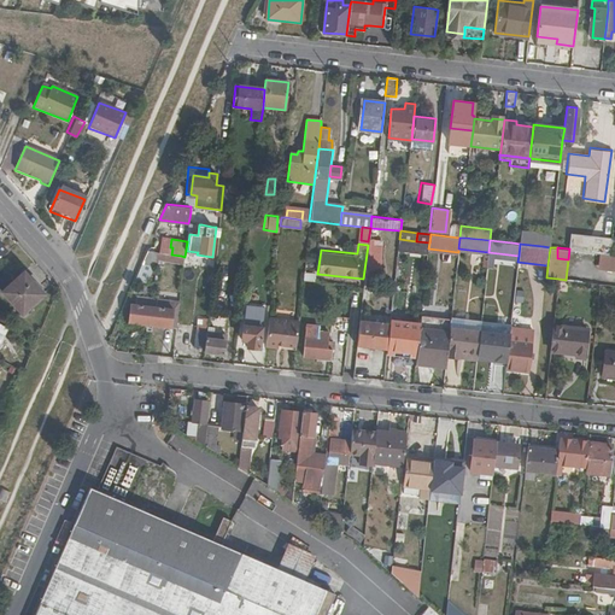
[(146,251),(140,264),(146,265),(153,267),(154,262),(157,262),(157,259),(163,261),(164,253),(146,251)]
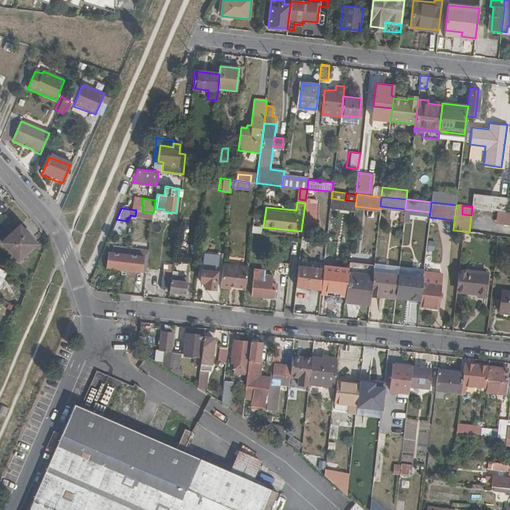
[(136,210),(135,216),(149,218),(150,212),(142,211),(136,210)]
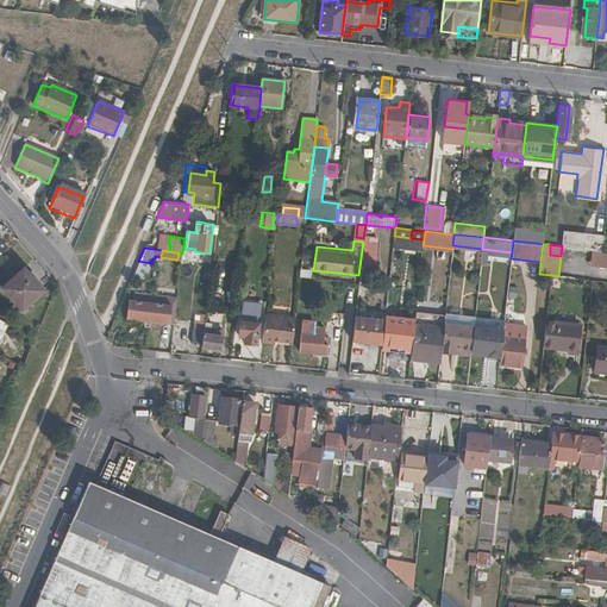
[(138,261),(133,271),(139,274),(144,262),(138,261)]
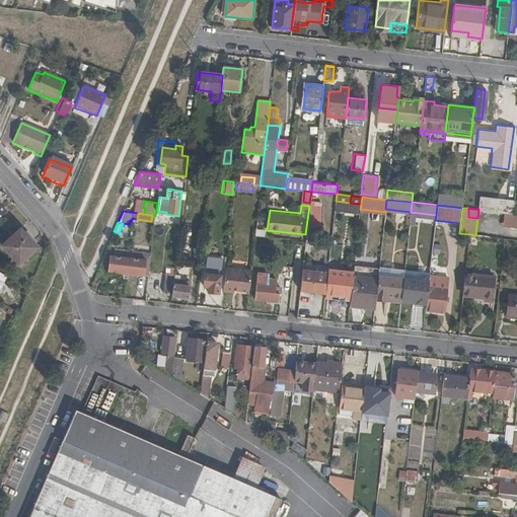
[(18,226),(0,242),(16,262),(34,245),(18,226)]
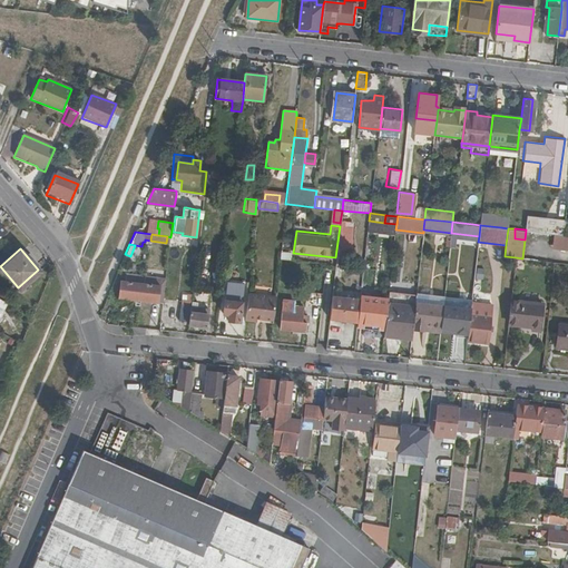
[(117,297),(140,301),(145,276),(125,274),(125,281),(120,281),(117,297)]
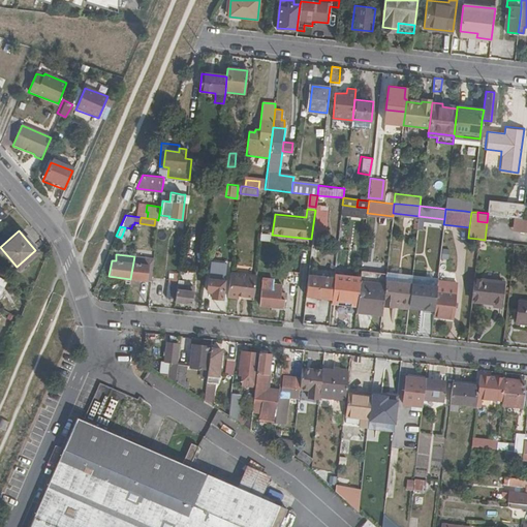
[(134,256),(130,279),(144,281),(140,284),(138,293),(149,295),(152,274),(146,273),(149,258),(134,256)]
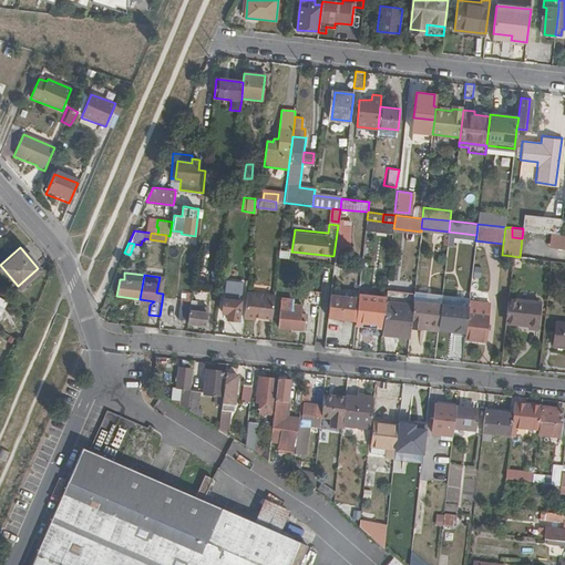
[(225,312),(225,317),(227,317),(227,319),(239,320),(242,299),(244,281),(226,279),(224,297),(222,312),(225,312)]
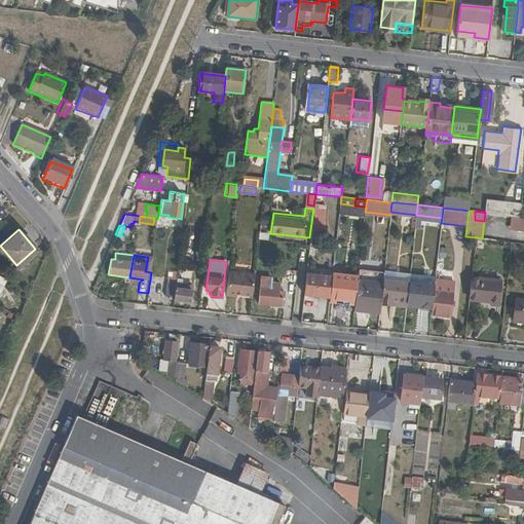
[(252,295),(255,273),(249,272),(250,265),(234,263),(234,270),(229,270),(226,295),(236,296),(236,294),(252,295)]
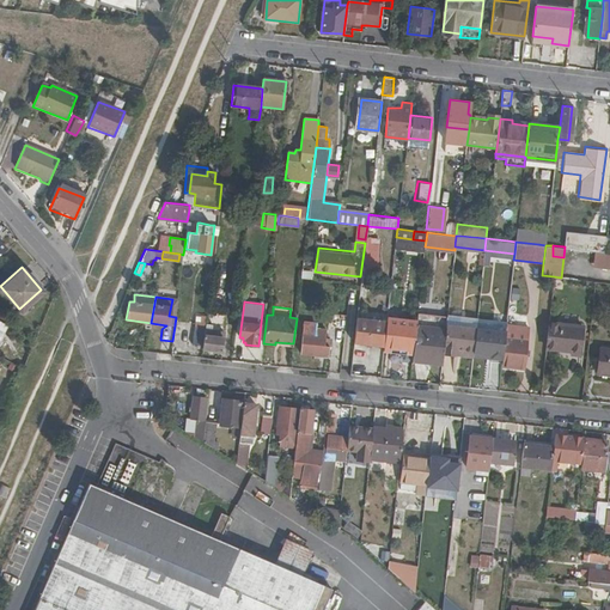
[(353,343),(383,347),(383,346),(385,321),(355,318),(353,343)]
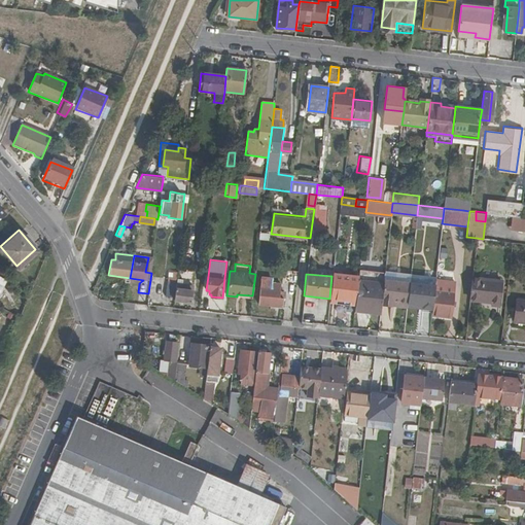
[(345,302),(354,303),(357,284),(357,277),(333,274),(331,276),(329,298),(345,299),(345,302)]
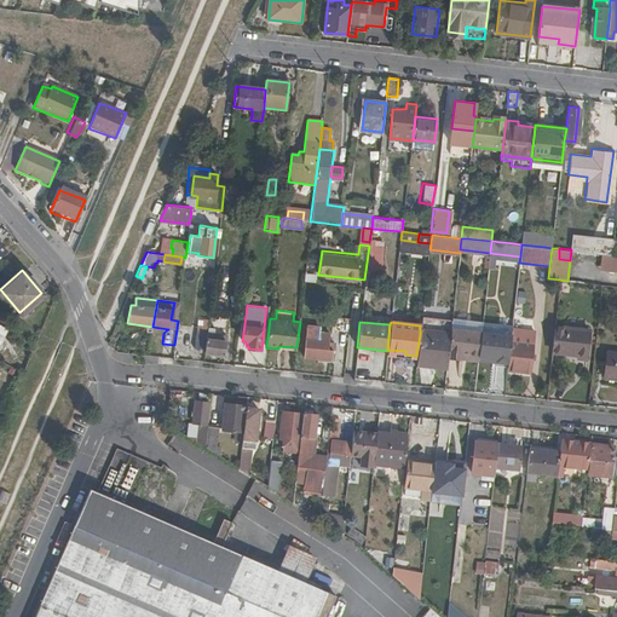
[(554,327),(552,351),(577,353),(576,357),(587,358),(589,329),(554,327)]
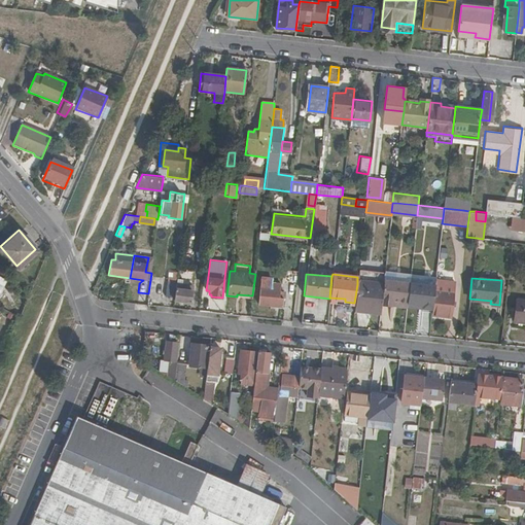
[(382,287),(380,304),(391,306),(391,301),(407,302),(409,282),(383,279),(382,287)]
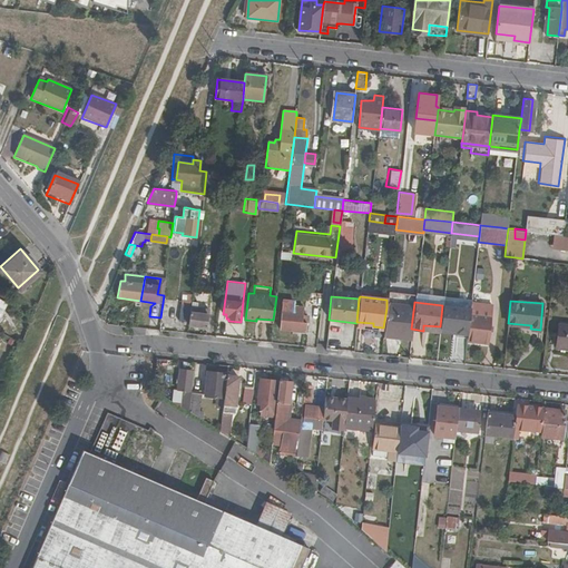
[(188,321),(189,312),(191,305),(179,304),(178,320),(188,321)]
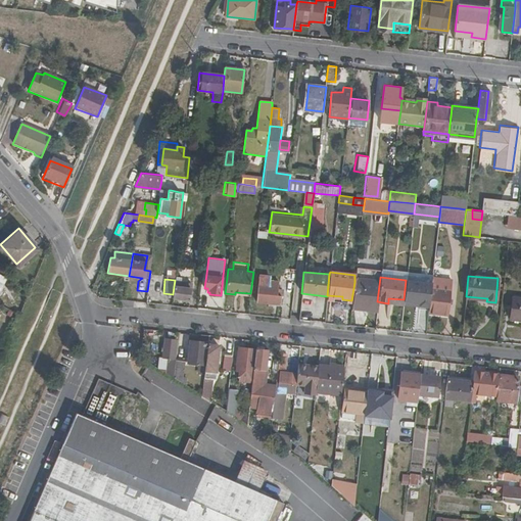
[(173,294),(173,298),(190,300),(191,288),(192,282),(175,280),(174,286),(173,294)]
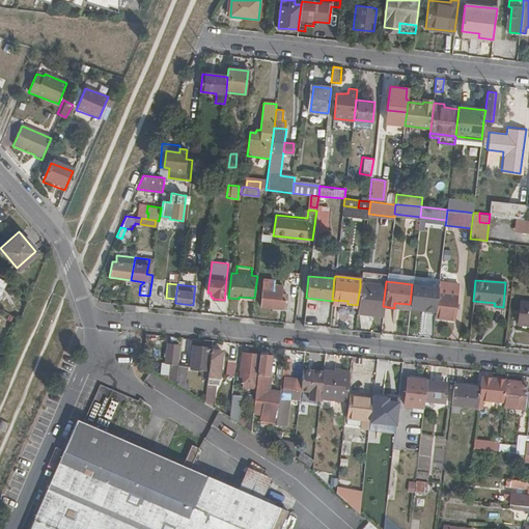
[(371,318),(382,319),(383,306),(385,289),(360,286),(357,305),(356,315),(364,316),(371,316),(371,318)]
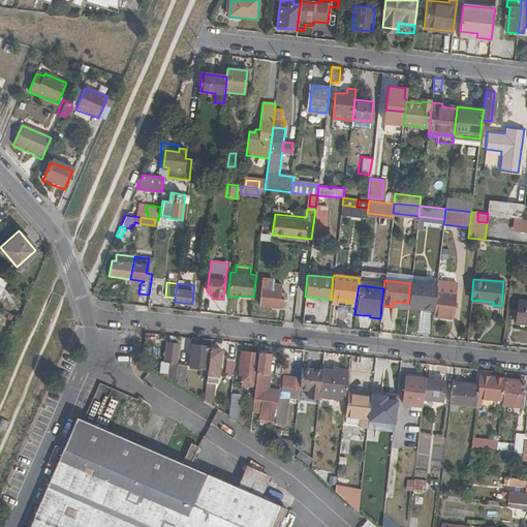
[(435,286),(433,315),(453,317),(456,292),(445,291),(446,287),(435,286)]
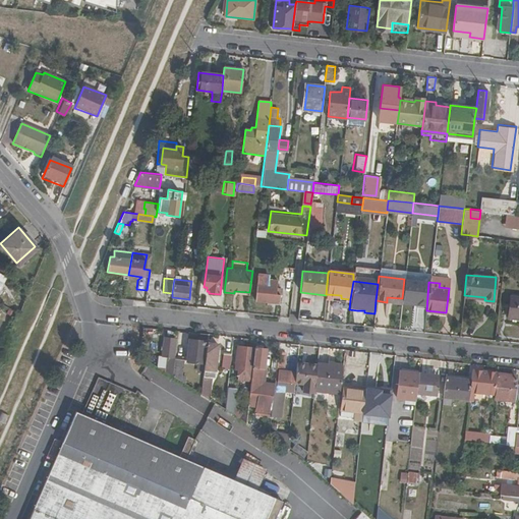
[(276,284),(270,283),(269,286),(256,284),(254,301),(278,304),(279,295),(275,294),(276,287),(276,284)]
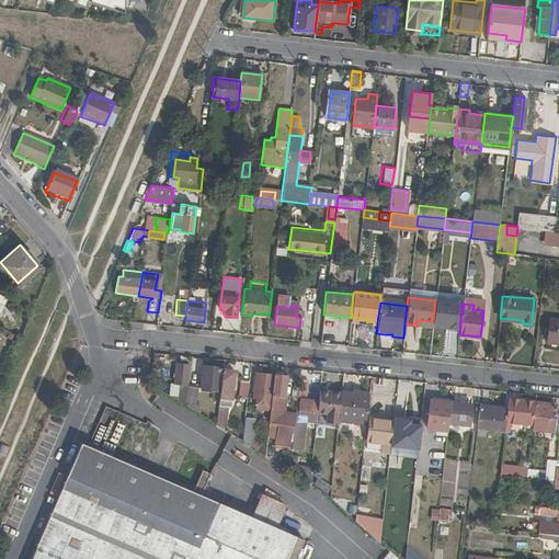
[(436,328),(456,331),(459,310),(438,307),(436,328)]
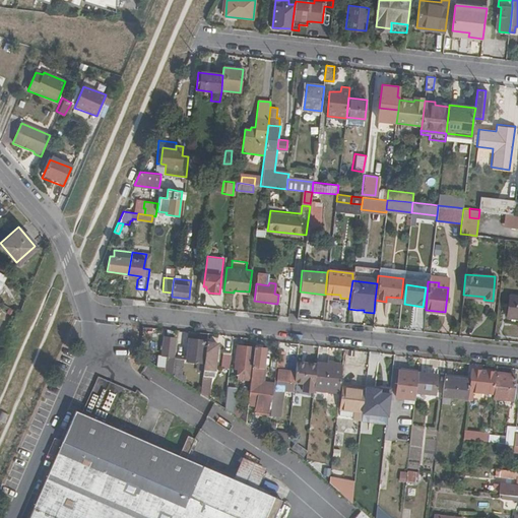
[(517,294),(510,294),(508,315),(517,316),(517,294)]
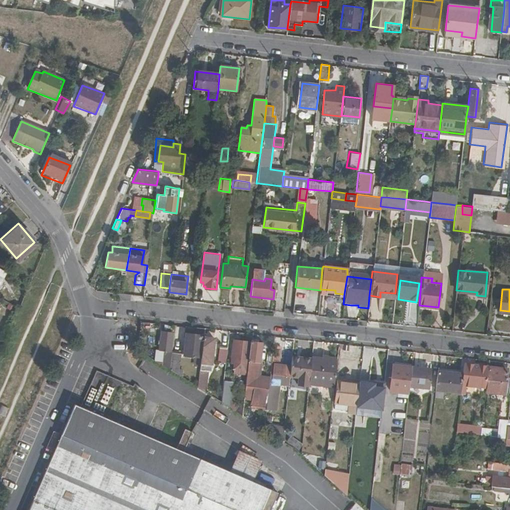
[(394,302),(392,315),(402,316),(403,303),(394,302)]
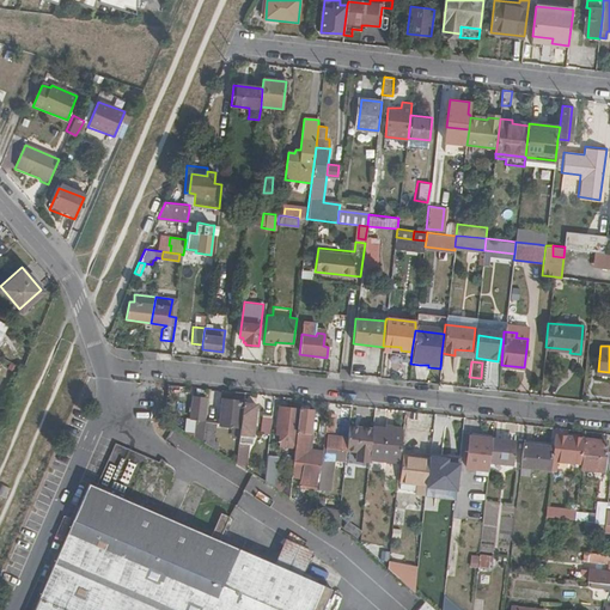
[(200,419),(197,438),(205,441),(207,422),(209,397),(195,396),(193,418),(200,419)]
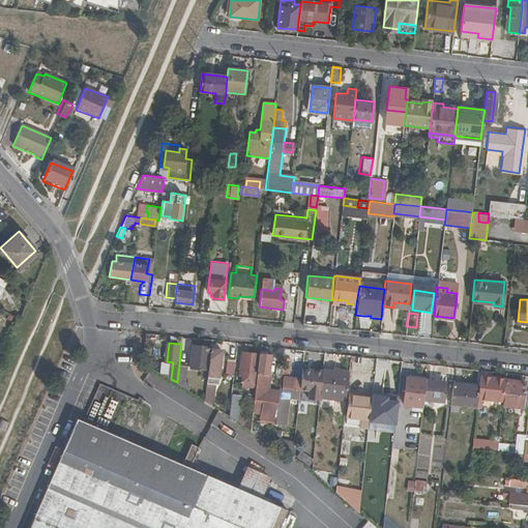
[(212,349),(212,347),(195,345),(193,367),(194,367),(209,369),(212,349)]
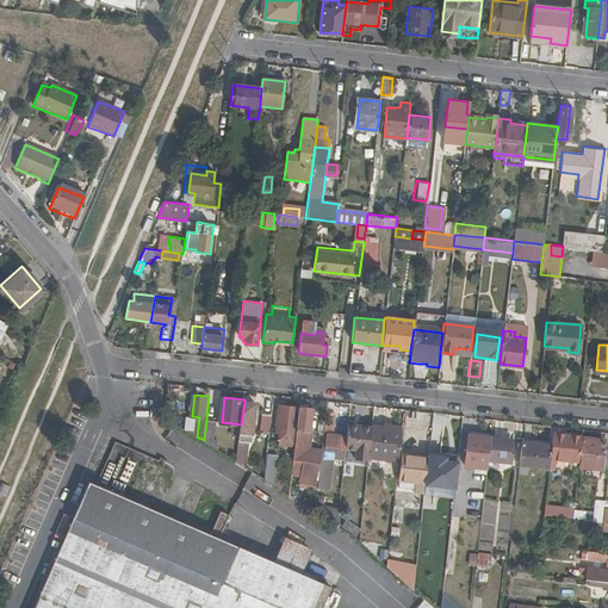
[(256,404),(244,402),(241,425),(237,461),(246,466),(249,442),(253,442),(256,404)]
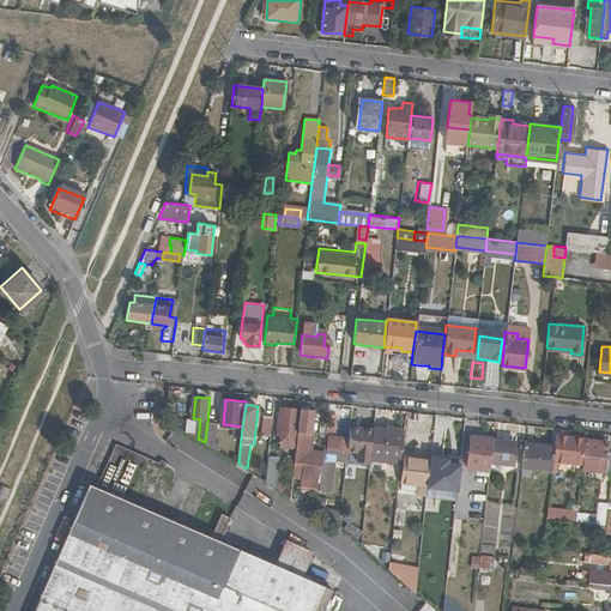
[(273,422),(276,405),(266,404),(264,421),(273,422)]
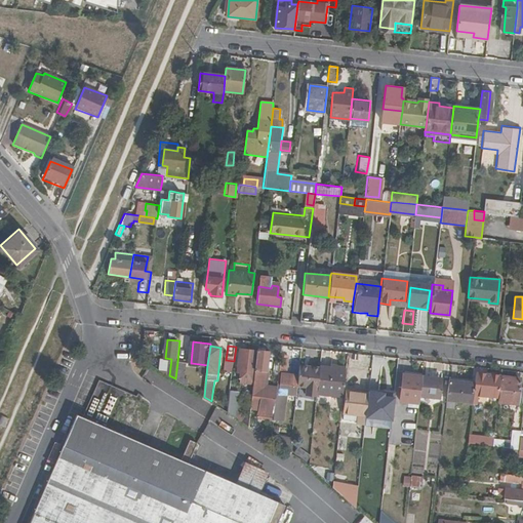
[(255,370),(257,351),(240,349),(238,372),(241,372),(240,381),(254,383),(255,370)]
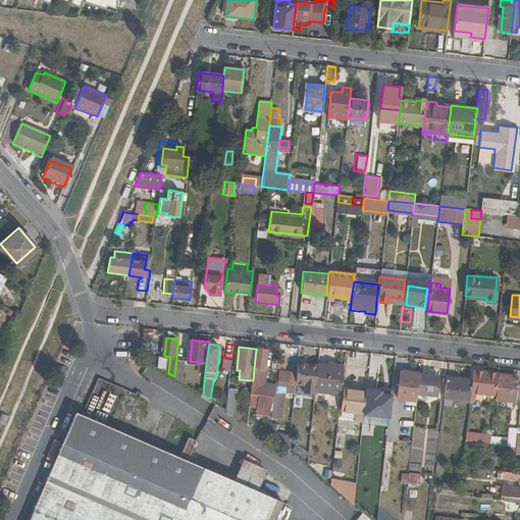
[(264,369),(267,349),(258,348),(255,368),(264,369)]
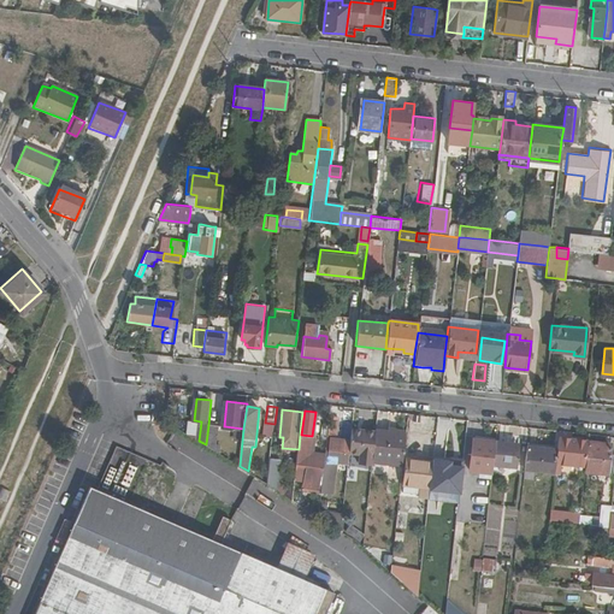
[(338,418),(329,417),(329,423),(329,426),(338,427),(338,418)]
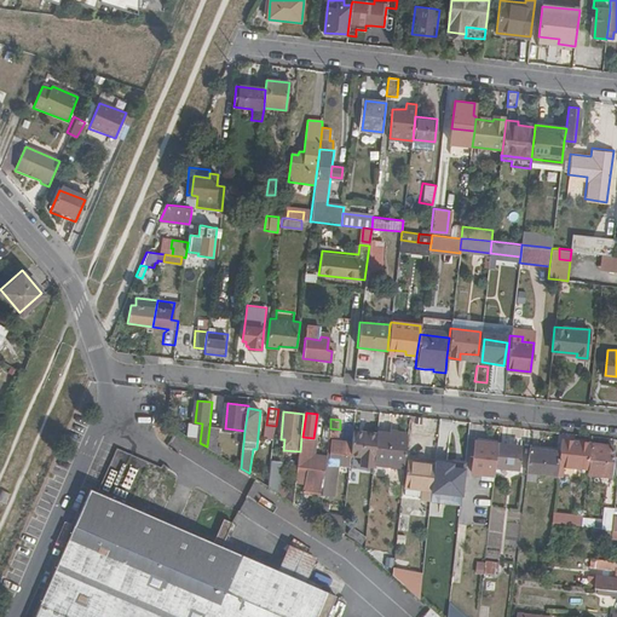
[(265,438),(275,439),(276,426),(266,425),(265,438)]
